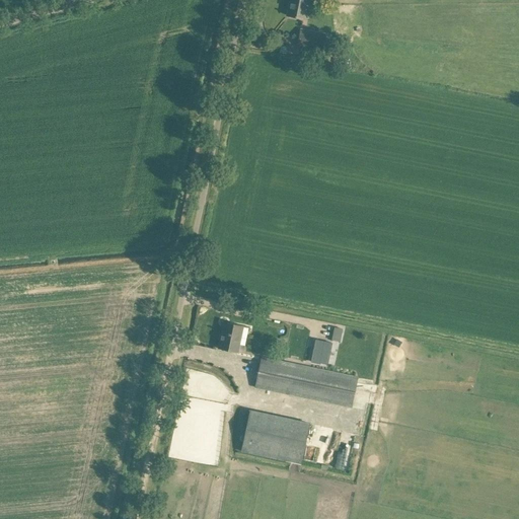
[(303,18),(306,0),(310,1),(310,0),(289,0),(289,3),(291,4),(289,16),(303,18)]
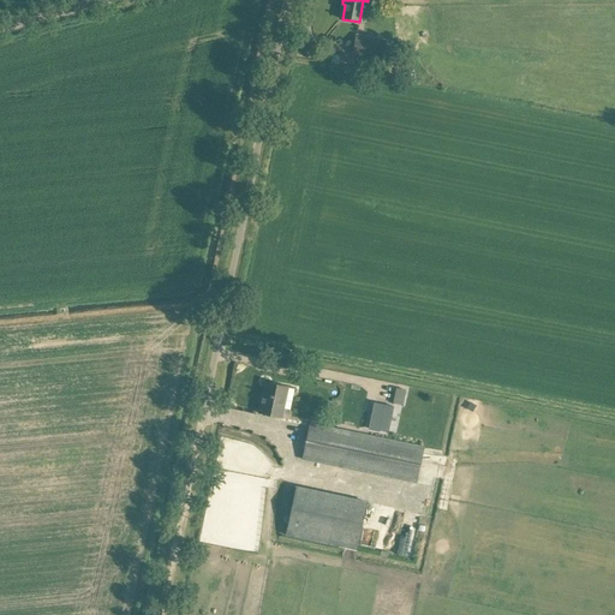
[(386,40),(368,37),(357,35),(352,55),(381,61),(386,40)]
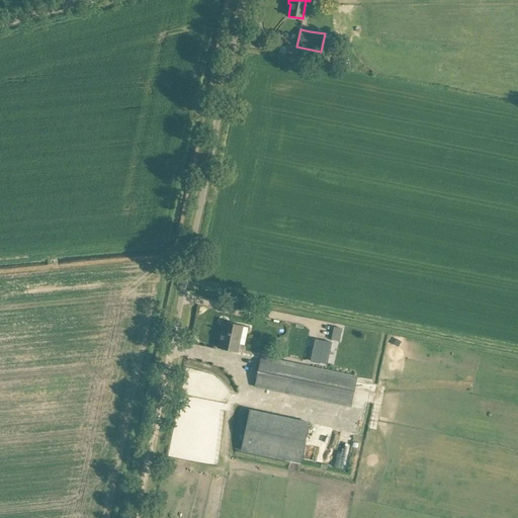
[(242,326),(234,324),(224,322),(219,348),(237,352),(242,326)]
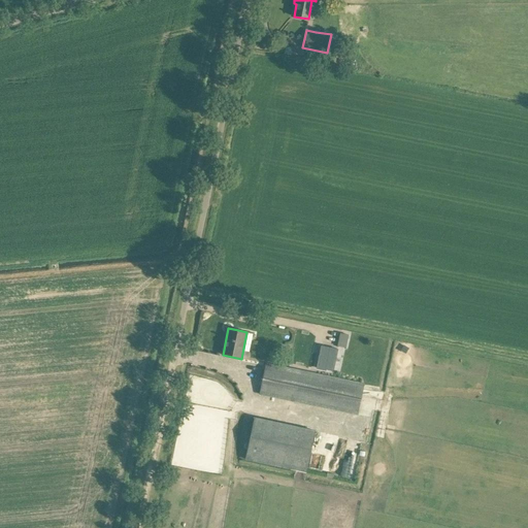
[(322,345),(317,368),(326,369),(326,368),(333,370),(337,349),(322,345)]
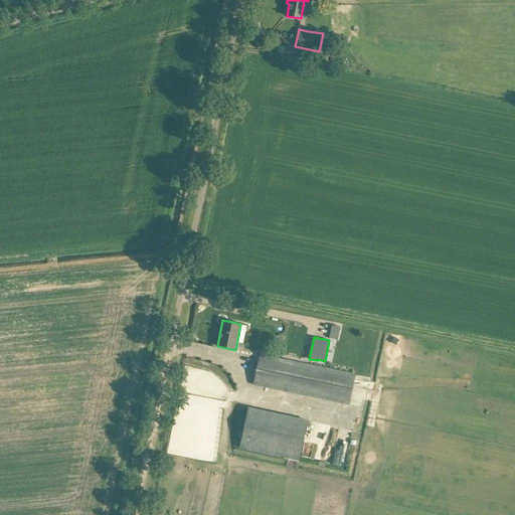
[(349,405),(354,380),(355,376),(259,356),(252,385),(349,405)]
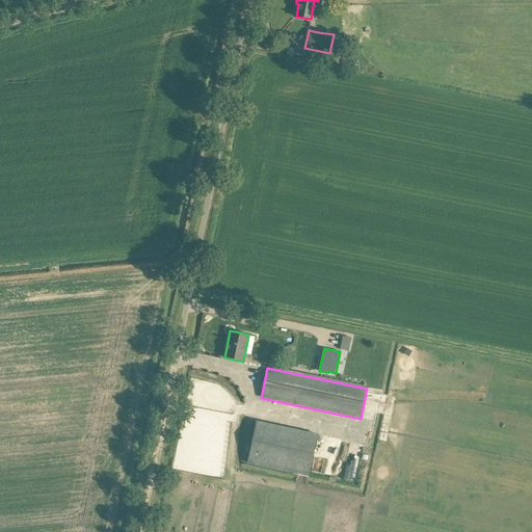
[(318,434),(256,421),(247,462),(309,476),(318,434)]
